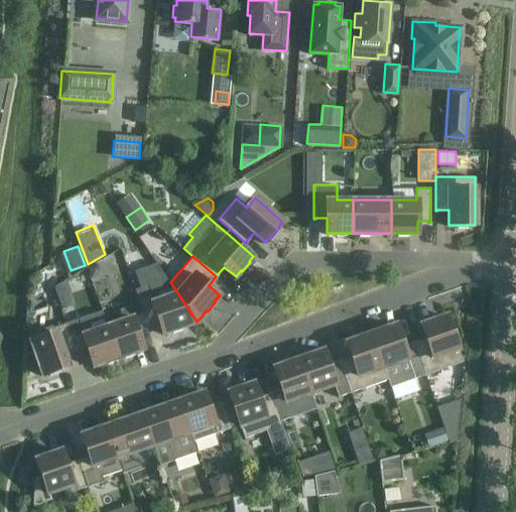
[(100,269),(98,262),(88,266),(91,276),(97,274),(100,269)]
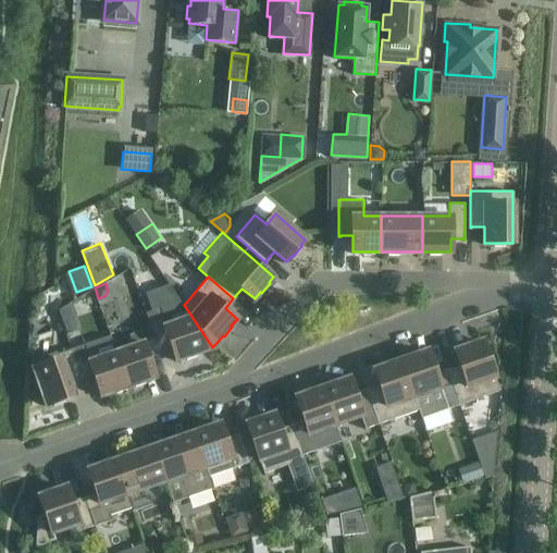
[(170,284),(146,293),(151,310),(146,311),(149,320),(159,348),(171,344),(176,359),(186,356),(186,358),(198,354),(197,353),(212,347),(184,305),(170,284)]
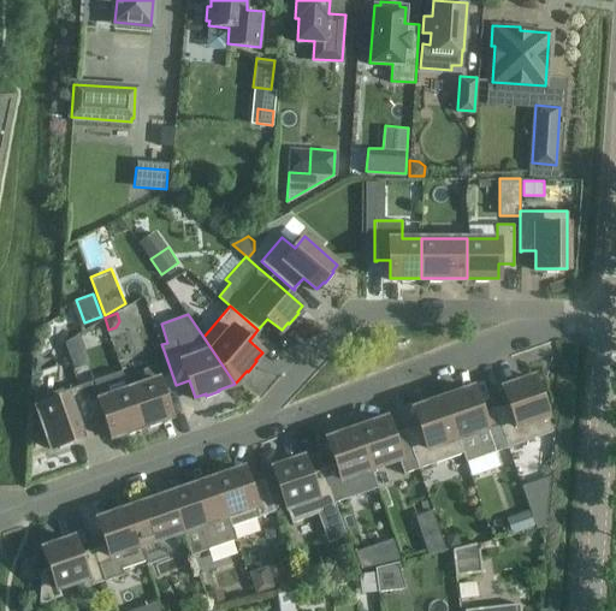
[(66,340),(71,354),(82,350),(77,337),(66,340)]
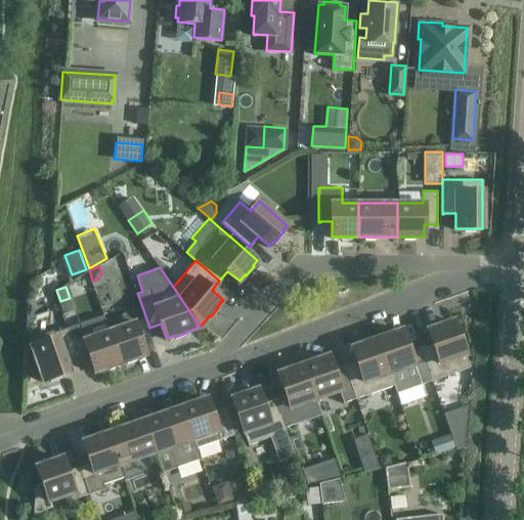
[(141,306),(105,319),(121,362),(126,360),(126,362),(137,358),(137,357),(145,354),(138,332),(149,328),(140,301),(139,301),(141,306)]
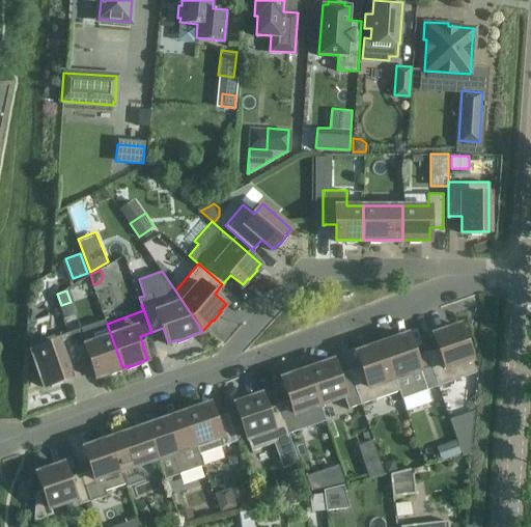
[(68,331),(67,331),(77,358),(89,354),(96,377),(105,373),(106,375),(117,370),(116,369),(122,367),(107,324),(105,319),(89,324),(68,331)]
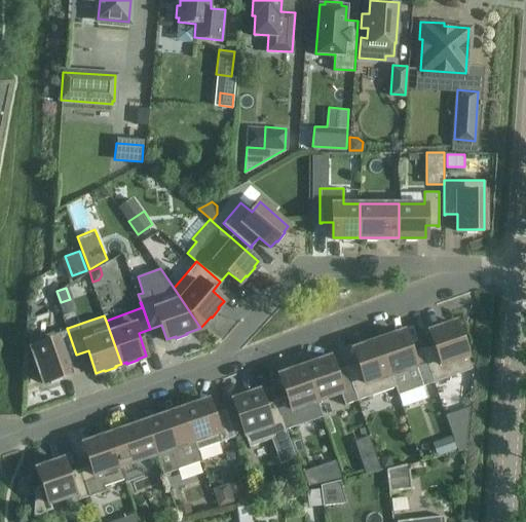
[(435,344),(422,348),(434,380),(472,368),(455,321),(449,323),(448,322),(437,326),(438,327),(429,330),(435,344)]
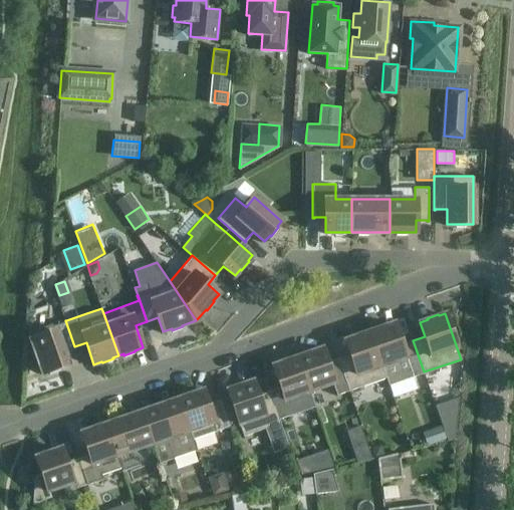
[(63,350),(74,346),(65,320),(52,325),(54,331),(31,339),(42,373),(49,371),(49,372),(60,368),(60,367),(68,364),(63,350)]
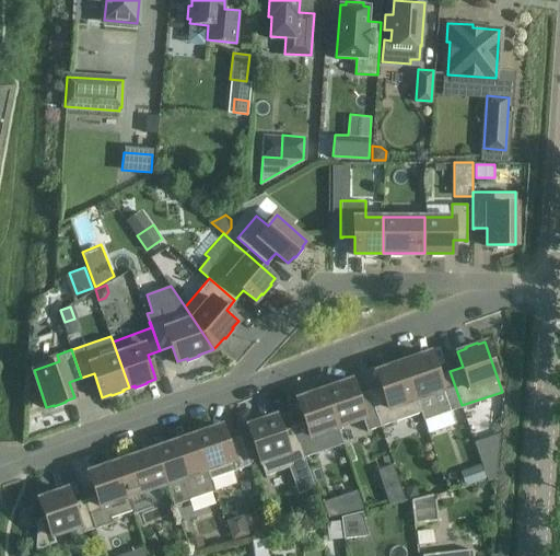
[(423,419),(462,405),(450,371),(438,375),(430,352),(420,355),(420,354),(408,358),(408,359),(403,361),(420,410),(421,410),(423,419)]
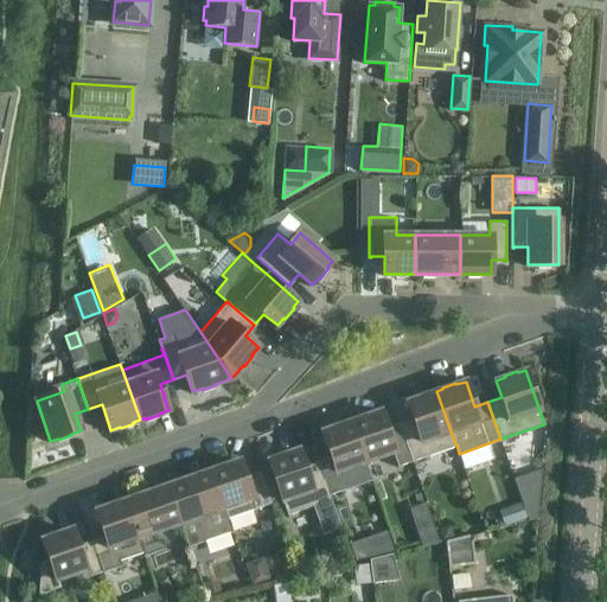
[(400,423),(413,460),(455,444),(436,391),(430,394),(429,392),(416,397),(416,398),(408,402),(414,418),(400,423)]
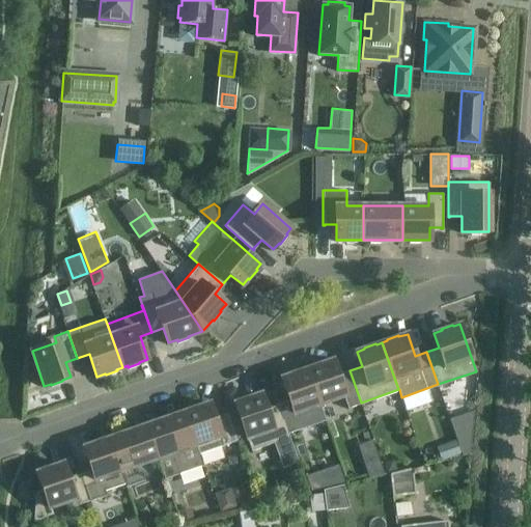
[(350,407),(361,403),(350,370),(338,375),(333,360),(325,363),(324,361),(312,365),(313,366),(307,368),(319,404),(345,395),(350,407)]
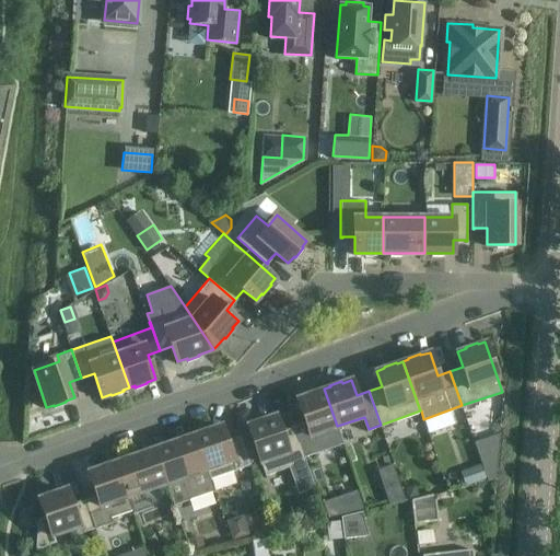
[(305,421),(293,426),(298,440),(299,439),(304,455),(342,442),(337,426),(324,389),(318,391),(317,390),(306,394),(306,395),(298,398),(305,421)]
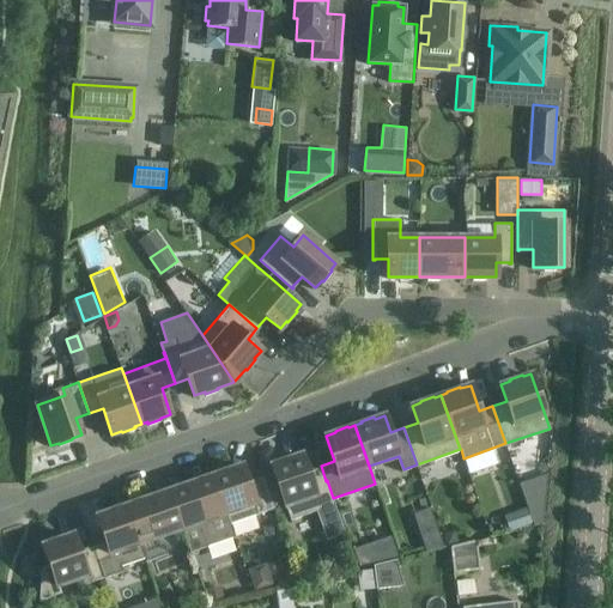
[(279,462),(272,464),(291,518),(316,510),(326,536),(344,529),(334,504),(333,498),(327,480),(326,481),(321,466),(308,470),(302,454),(292,457),(291,456),(278,460),(279,462)]
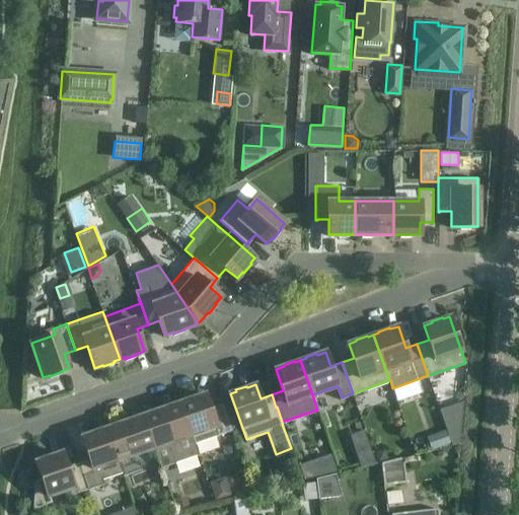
[(179,402),(198,454),(199,454),(195,443),(231,430),(222,402),(220,403),(220,405),(210,408),(205,393),(197,396),(196,395),(184,399),(186,400),(179,402)]
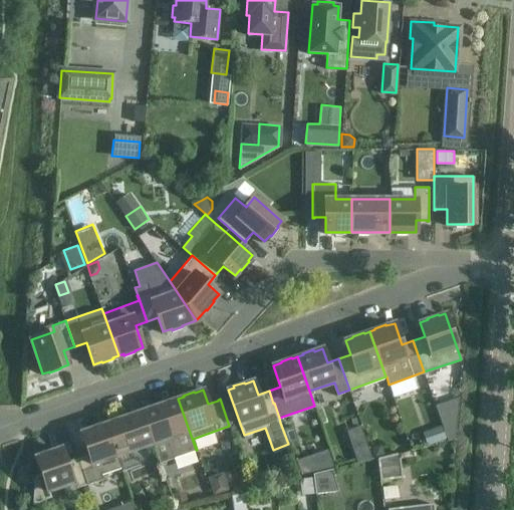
[(143,411),(153,443),(160,462),(196,450),(178,399),(173,401),(172,400),(162,403),(162,405),(154,407),(143,411)]
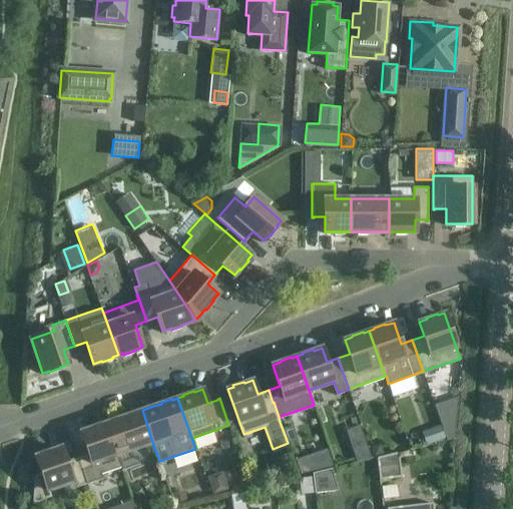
[(141,411),(130,414),(122,417),(121,416),(111,420),(111,421),(106,423),(116,454),(117,454),(152,442),(142,410),(141,411)]
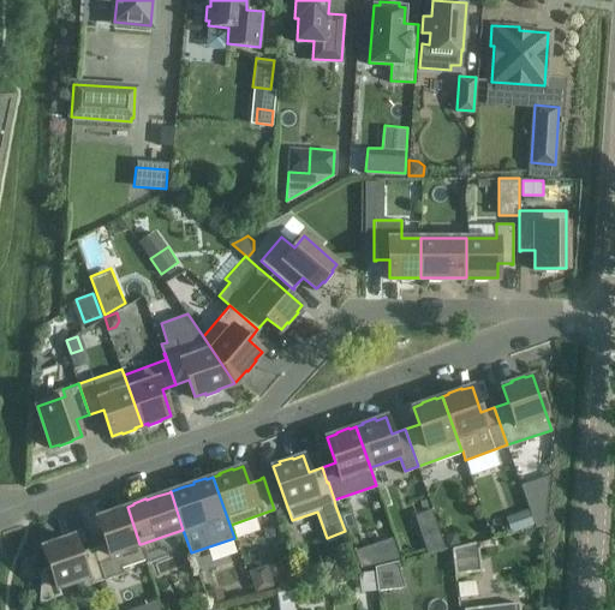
[(107,543),(93,548),(103,579),(121,573),(120,567),(144,558),(139,544),(127,507),(120,509),(120,508),(107,512),(107,514),(97,518),(107,543)]
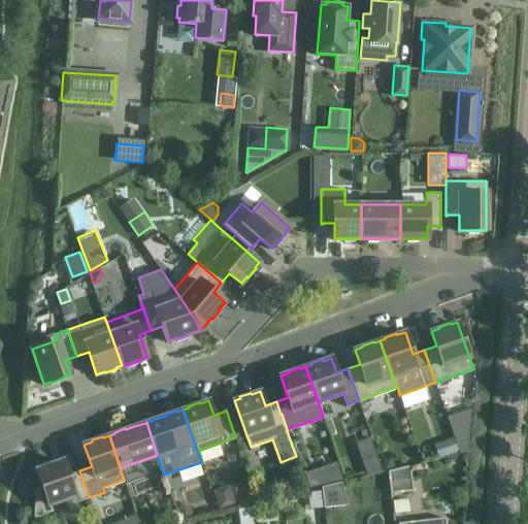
[(453,435),(440,440),(444,454),(458,450),(453,435)]
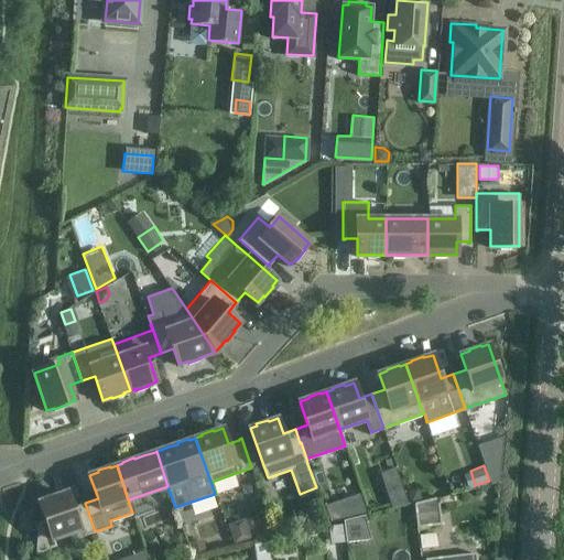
[(499,481),(500,465),(487,471),(491,483),(499,481)]
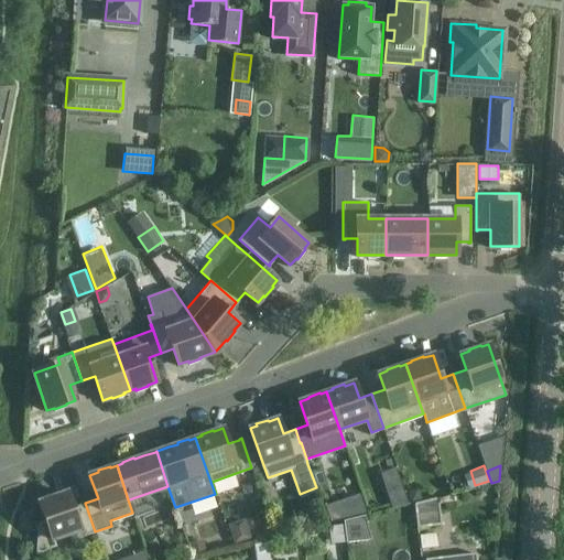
[(402,484),(387,490),(392,506),(409,503),(402,484)]
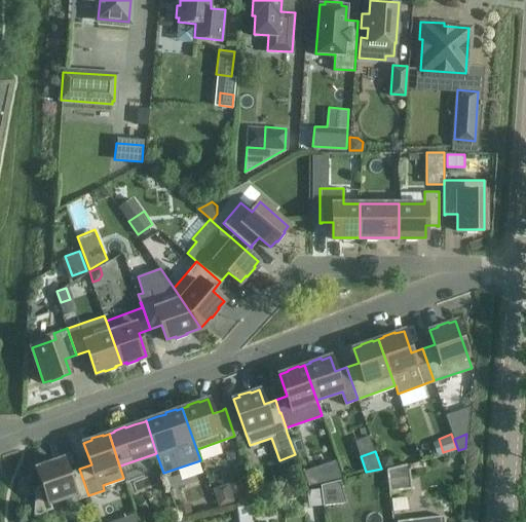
[(385,454),(379,456),(383,468),(393,464),(391,458),(385,454)]
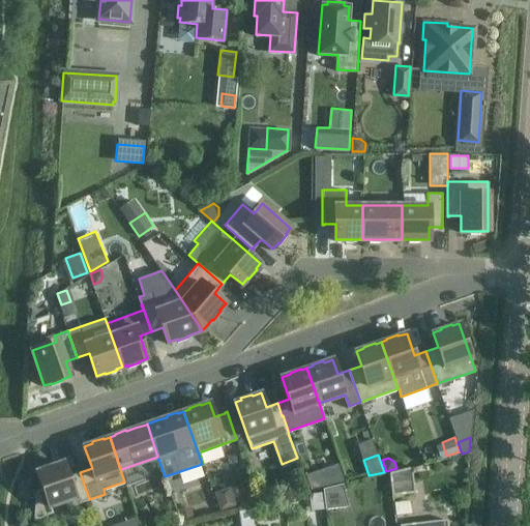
[(35,490),(33,519),(53,512),(51,505),(64,501),(66,506),(89,499),(80,472),(68,476),(63,462),(55,465),(54,464),(42,467),(43,469),(37,471),(42,488),(35,490)]
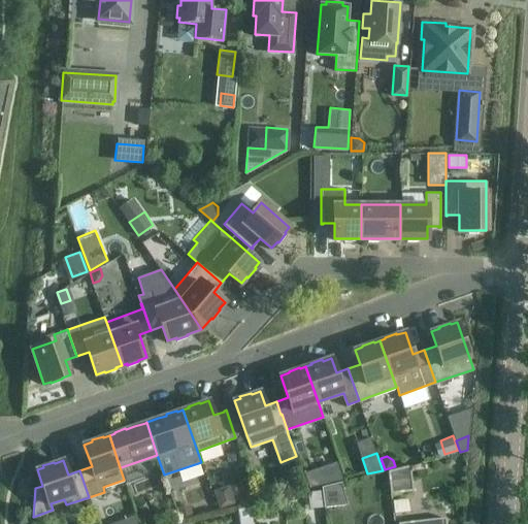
[(413,490),(409,464),(388,469),(390,492),(413,490)]
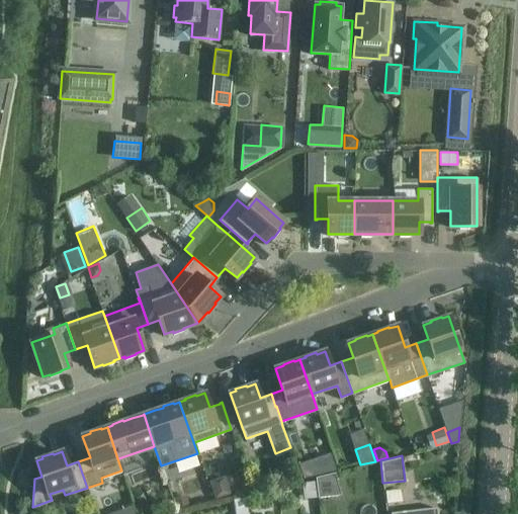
[(309,458),(298,462),(304,477),(314,475),(309,458)]
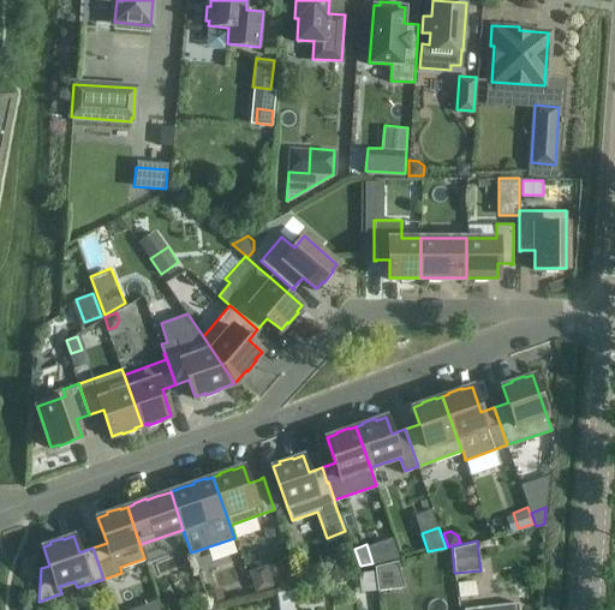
[(398,560),(375,564),(377,588),(393,587),(401,575),(398,560)]
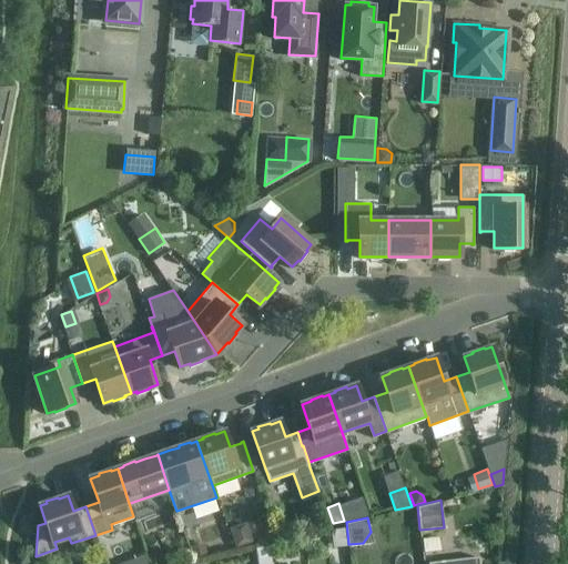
[(295,535),(290,519),(272,525),(277,540),(291,536),(295,535)]
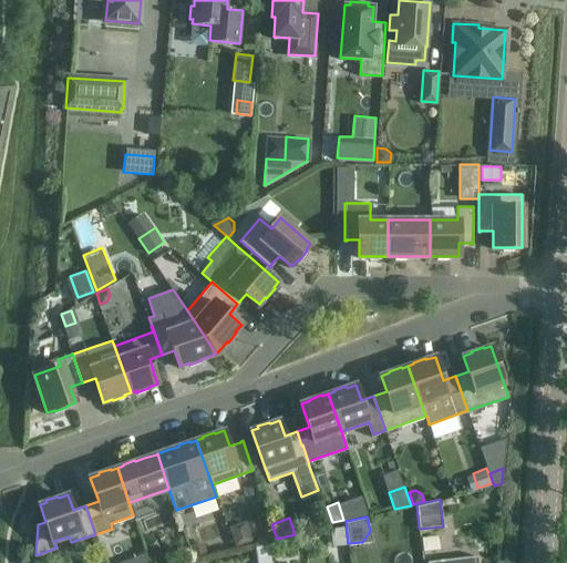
[(253,540),(246,520),(229,525),(236,545),(253,540)]
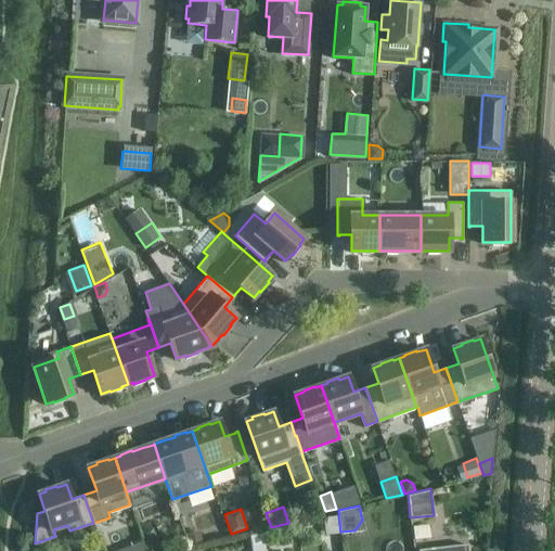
[(199,528),(185,532),(189,546),(203,542),(199,528)]
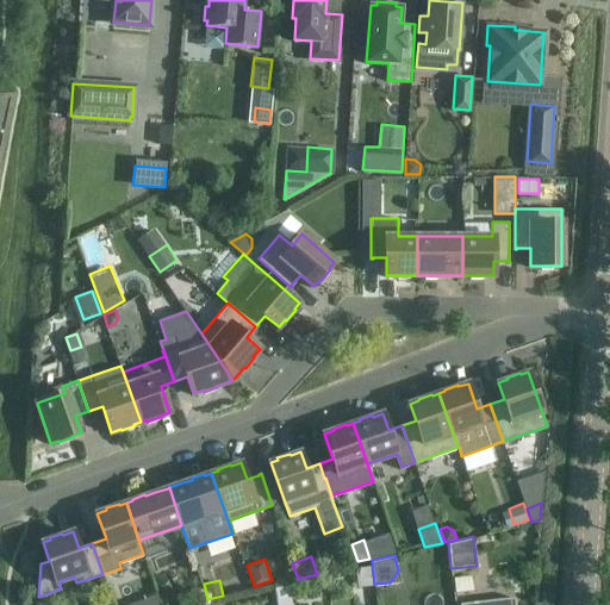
[(290,585),(274,586),(275,599),(292,597),(290,585)]
